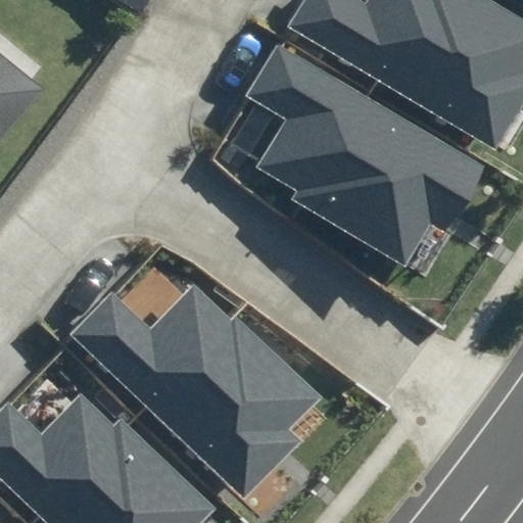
[(358,0),(305,0),(290,27),(497,151),(522,109),(522,17),(492,0),(369,0),(366,5),(358,0)]
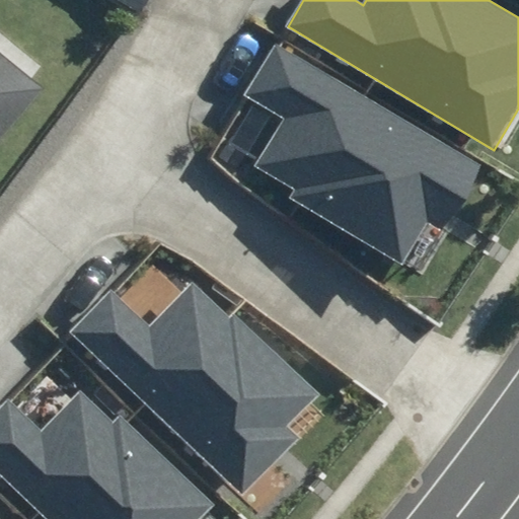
[(296,187),(289,200),(402,264),(427,221),(443,230),(483,161),(275,45),(245,95),(283,117),(255,164),(296,187)]
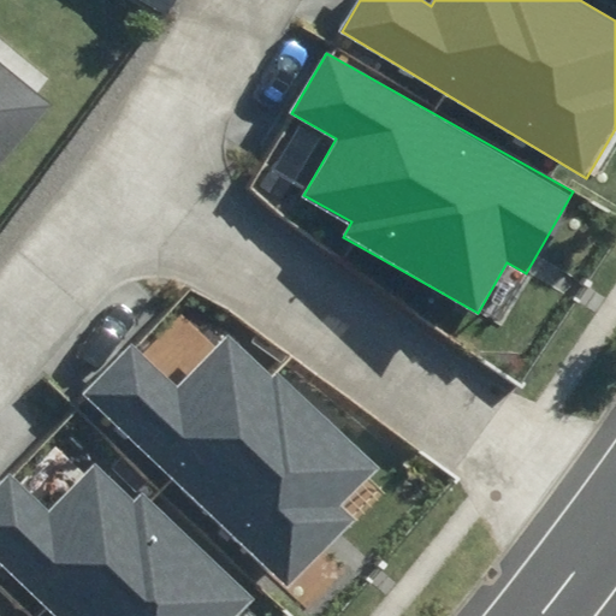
[(0,164),(51,106),(0,63),(0,164)]
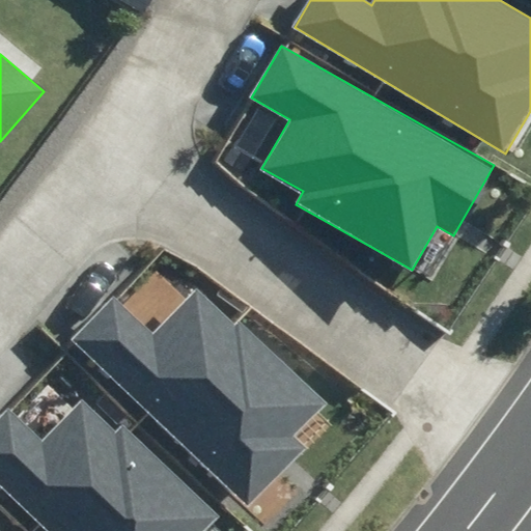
[(67,339),(251,505),(305,446),(295,437),(326,402),(201,290),(160,335),(111,291),(67,339)]
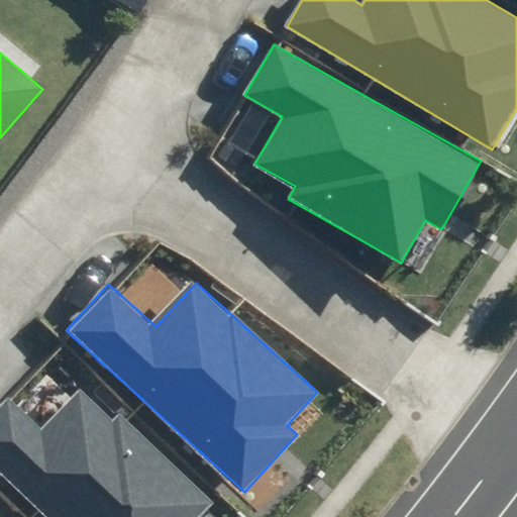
[(0,405),(0,468),(48,516),(196,516),(211,502),(122,413),(112,422),(82,392),(42,431),(9,397),(0,405)]
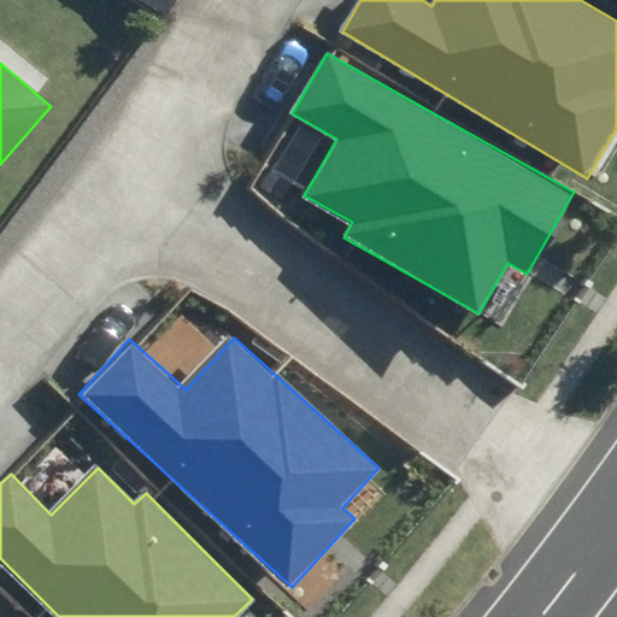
All buildings are outlined.
